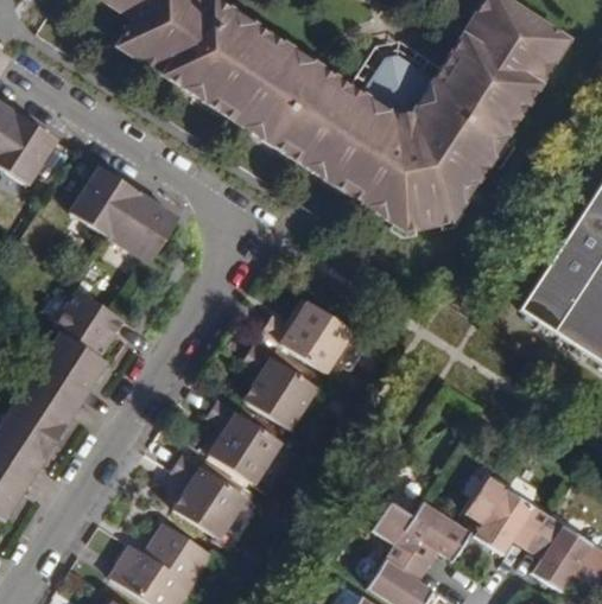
[(107,0),(138,20),(151,0),(107,0)]
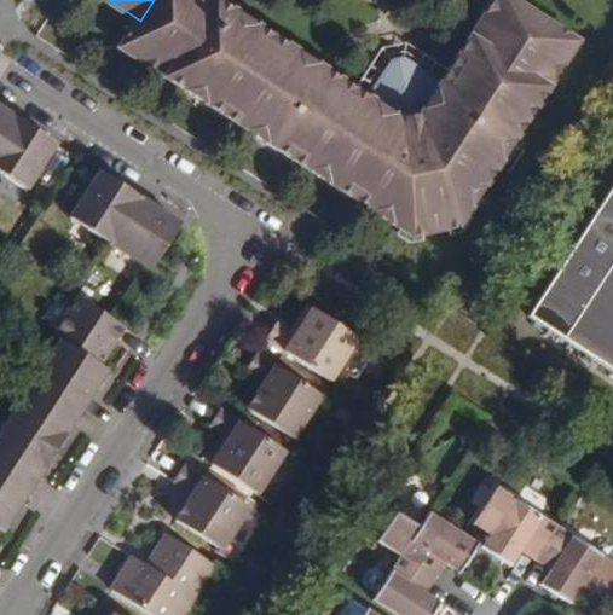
[(375,92),(233,0),(154,0),(140,21),(123,46),(405,230),(464,222),(584,38),(526,0),(497,0),(446,79),(409,54),(398,57),(375,92)]
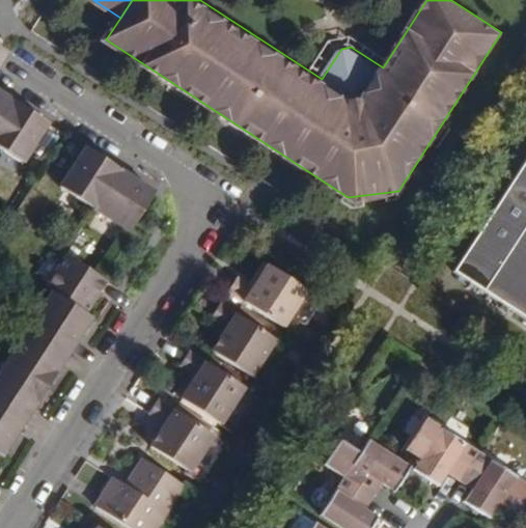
[(0,145),(26,163),(52,122),(37,113),(34,116),(28,112),(30,108),(3,90),(1,95),(0,94),(0,145)]
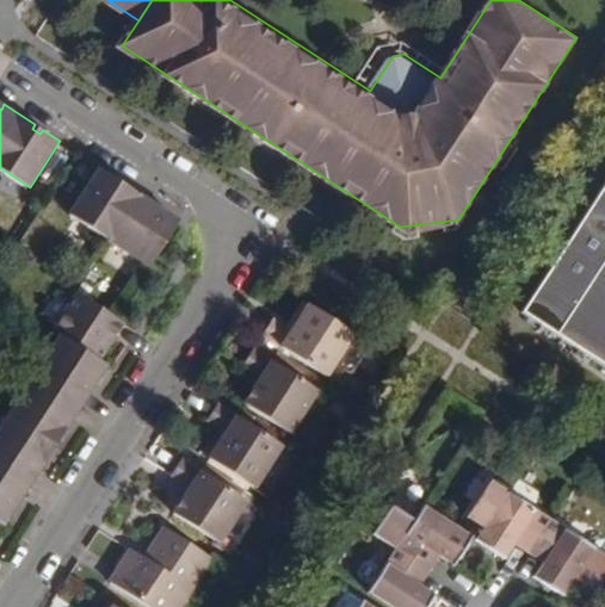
[(35,124),(32,129),(39,134),(43,130),(35,124)]
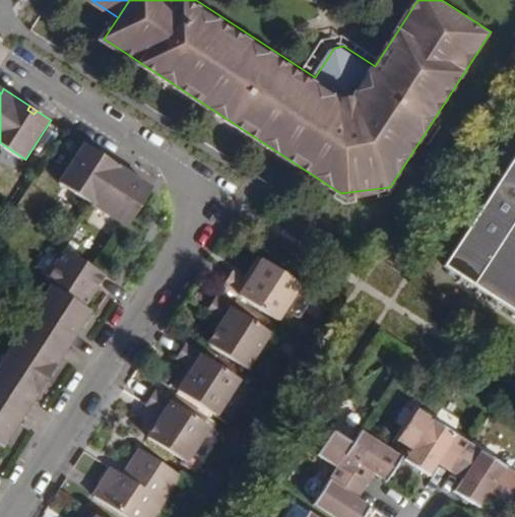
[(100,151),(86,143),(62,183),(130,227),(155,188),(142,179),(139,182),(132,178),(134,174),(106,155),(104,159),(98,155),(100,151)]
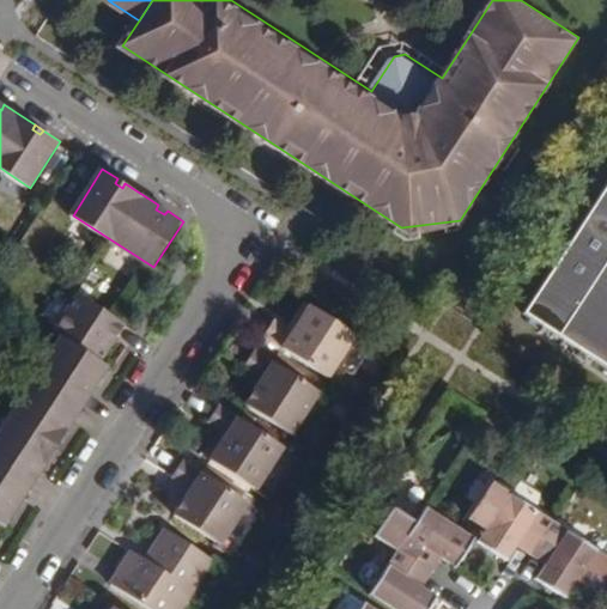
[(125,183),(117,178),(115,183),(122,188),(125,183)]
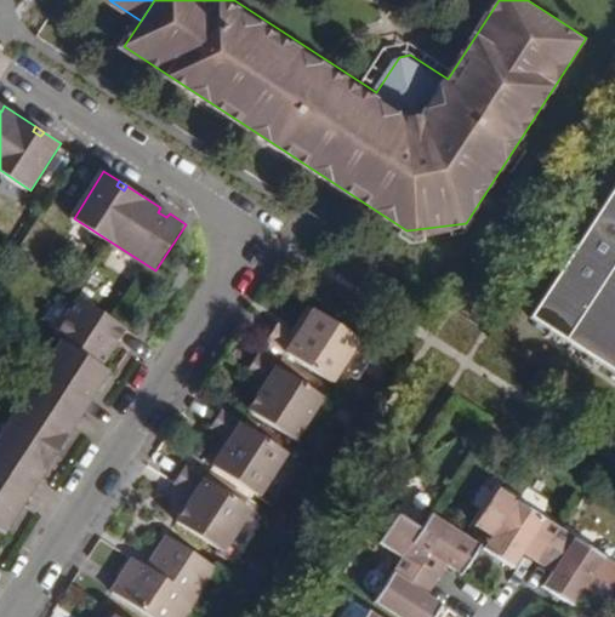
[(614,188),(529,320),(562,341),(593,360),(614,373),(614,188)]
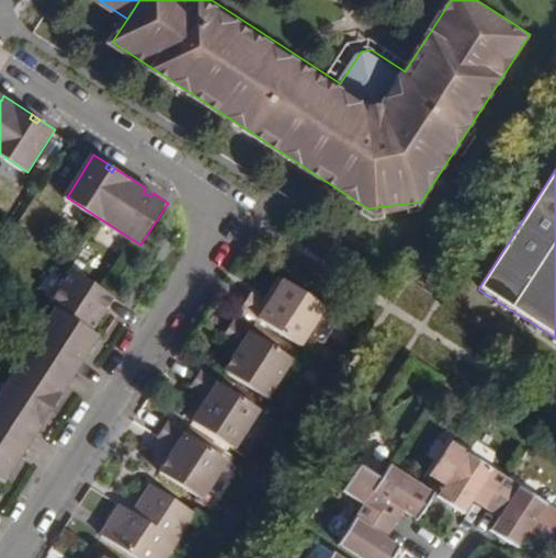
[(154,193),(145,188),(143,192),(150,196),(154,193)]
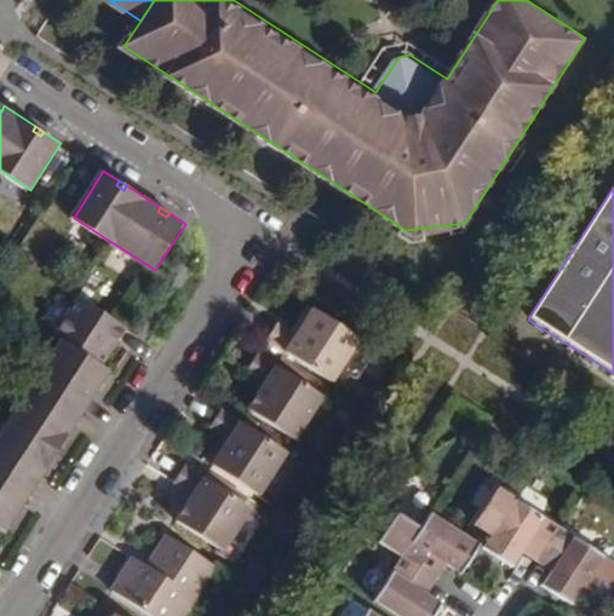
[(133,326),(85,294),(59,333),(68,338),(0,442),(0,528),(1,527),(7,531),(19,513),(13,510),(18,502),(24,506),(46,472),(40,470),(46,461),(51,465),(72,432),(67,429),(72,421),(76,425),(99,391),(93,387),(98,379),(104,383),(114,368),(108,364),(116,351),(112,347),(118,338),(122,341),(133,326)]
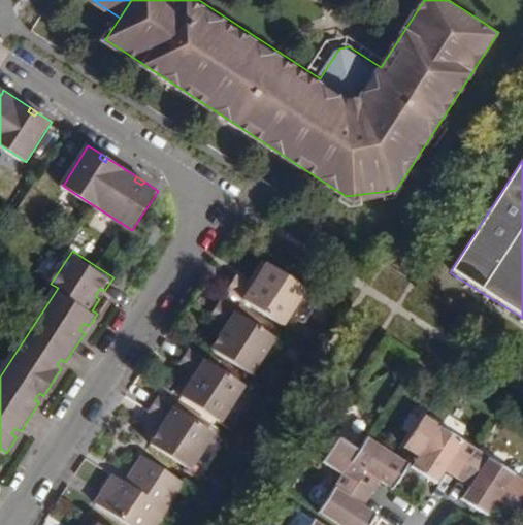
[(250,285),(254,288),(269,263),(265,260),(250,285)]
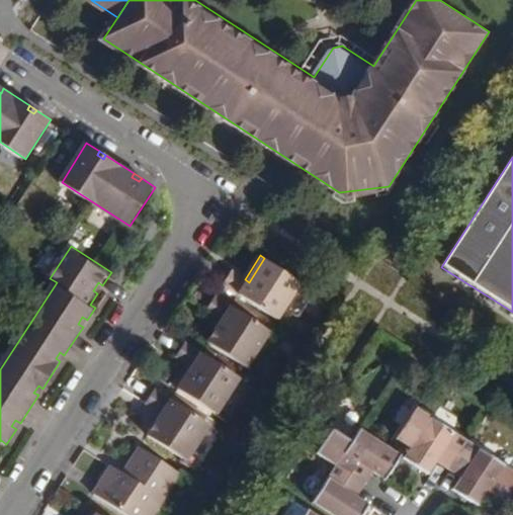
[(303,282),(264,258),(249,282),(245,279),(234,272),(226,285),(279,320),(303,282)]
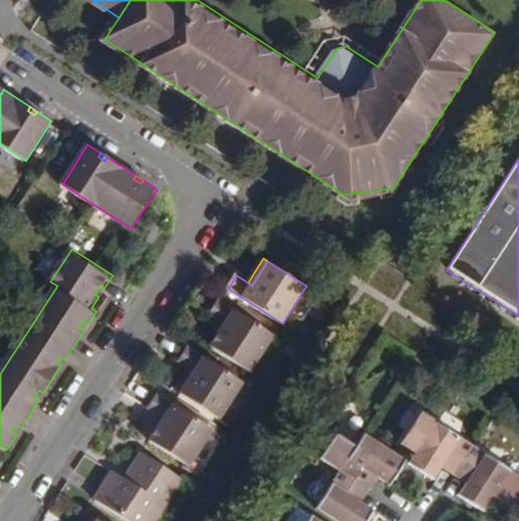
[(99,286),(94,294),(98,297),(103,289),(99,286)]
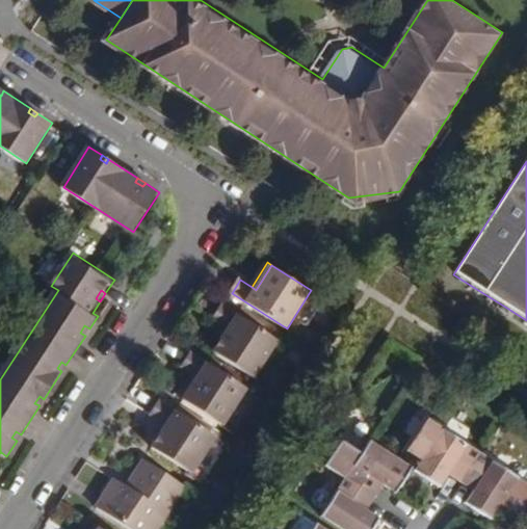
[(280,339),(225,303),(215,317),(227,324),(232,327),(226,337),(217,351),(256,376),(280,339)]
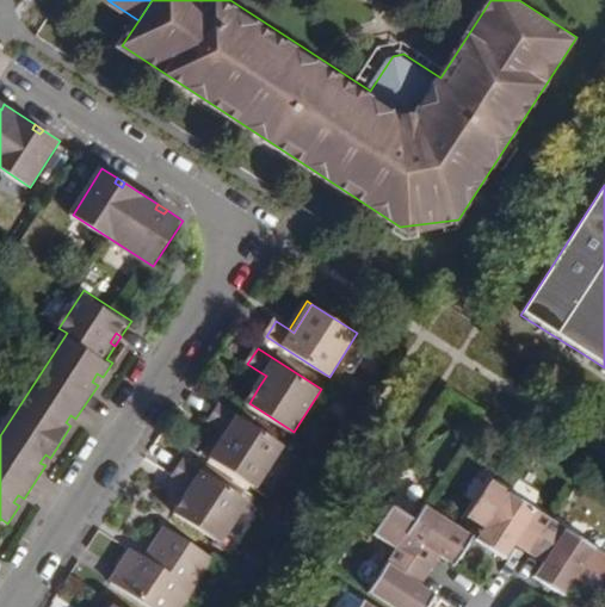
[(259,386),(266,376),(260,372),(253,382),(259,386)]
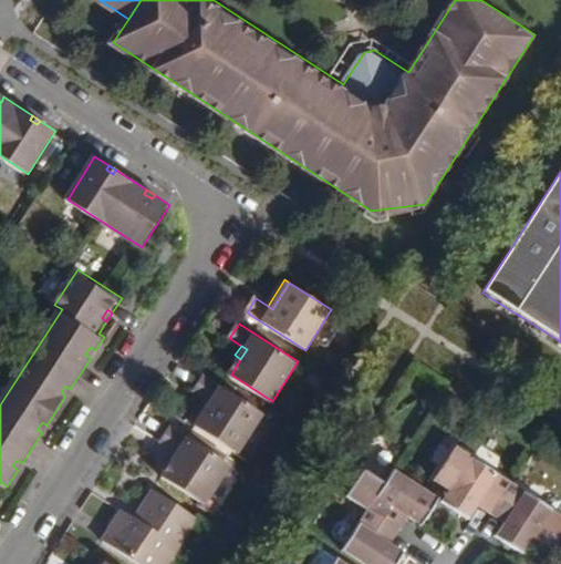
[(85,355),(91,358),(95,350),(90,347),(85,355)]
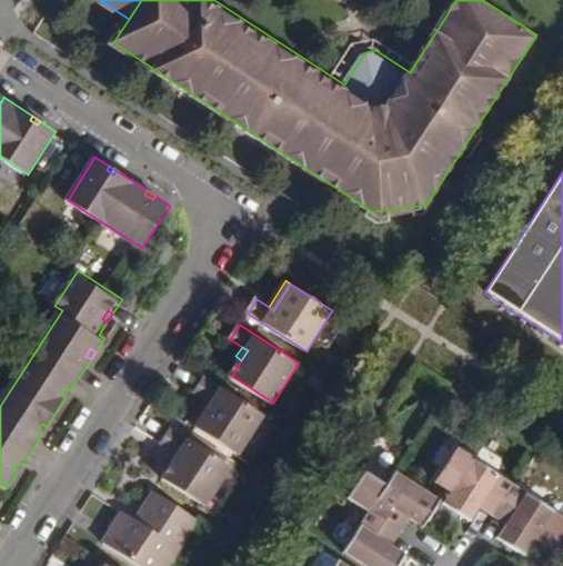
[(265,413),(208,375),(198,390),(210,397),(215,400),(199,426),(241,453),(265,413)]
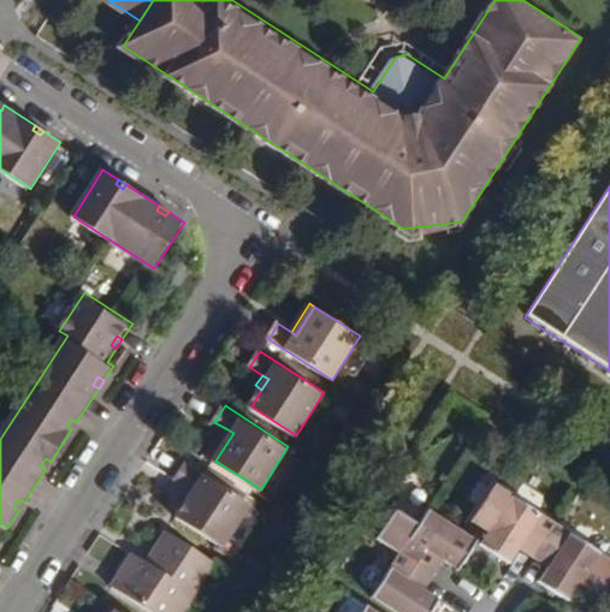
[(227,429),(209,457),(215,461),(234,433),(227,429)]
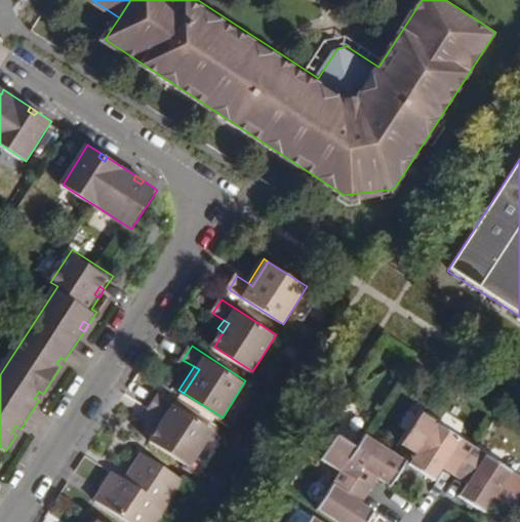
[(34,398),(39,400),(43,394),(39,391),(34,398)]
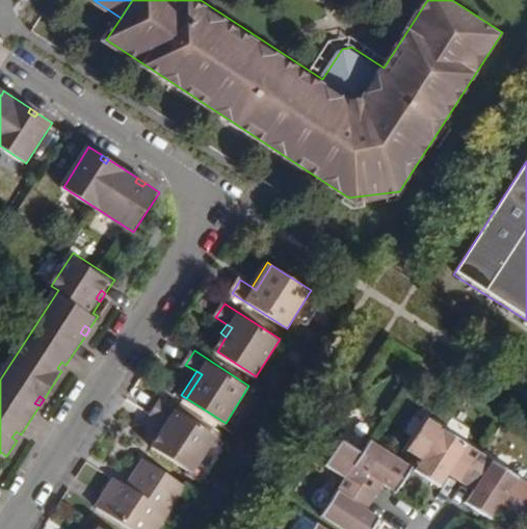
[(219,433),(164,399),(154,413),(164,419),(169,422),(163,431),(154,446),(194,471),(219,433)]
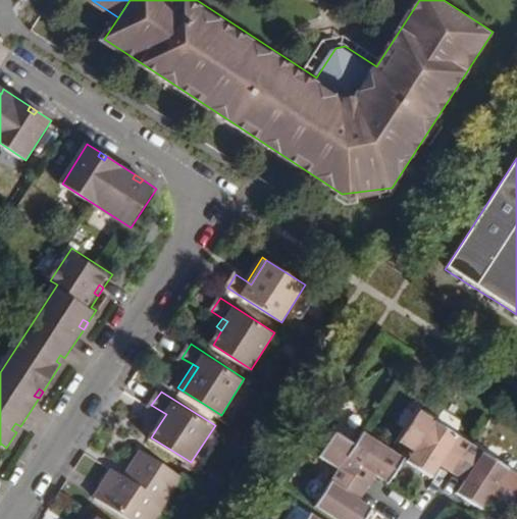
[(454,471),(472,442),(437,418),(422,409),(409,428),(402,439),(417,449),(410,460),(433,475),(441,462),(454,471)]
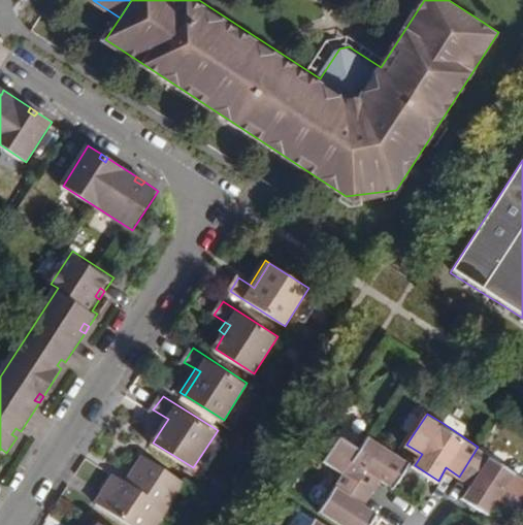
[(163,416),(158,425),(162,428),(168,419),(163,416)]
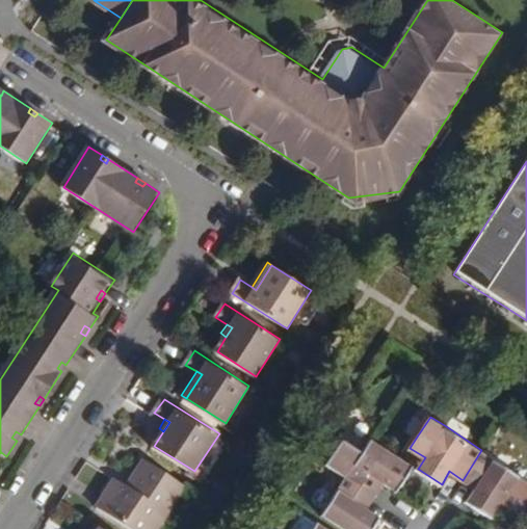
[(16,431),(11,438),(17,441),(21,434),(16,431)]
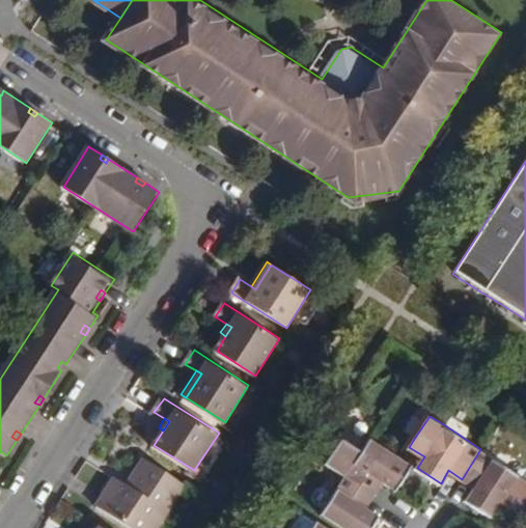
[(327,463),(347,475),(376,494),(384,480),(397,490),(413,465),(371,438),(362,451),(342,439),(327,463)]
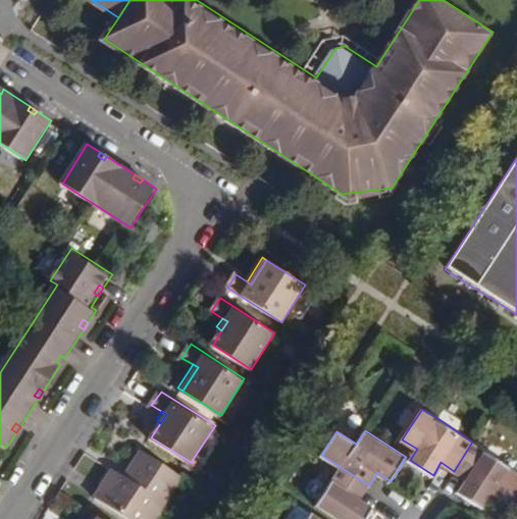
[(472,442),(454,471),(466,478),(459,491),(483,507),(492,494),(511,505),(516,496),(516,461),(514,461),(510,467),(472,442)]
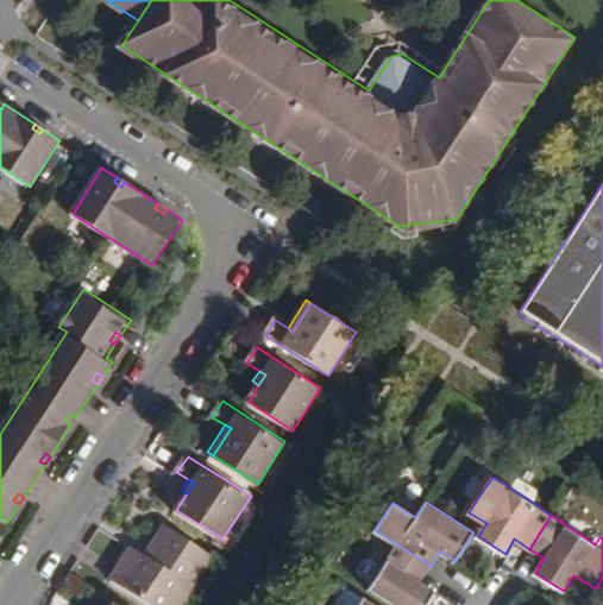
[(212,554),(167,524),(154,544),(157,547),(151,555),(136,544),(114,579),(156,604),(161,604),(168,593),(182,602),(212,554)]
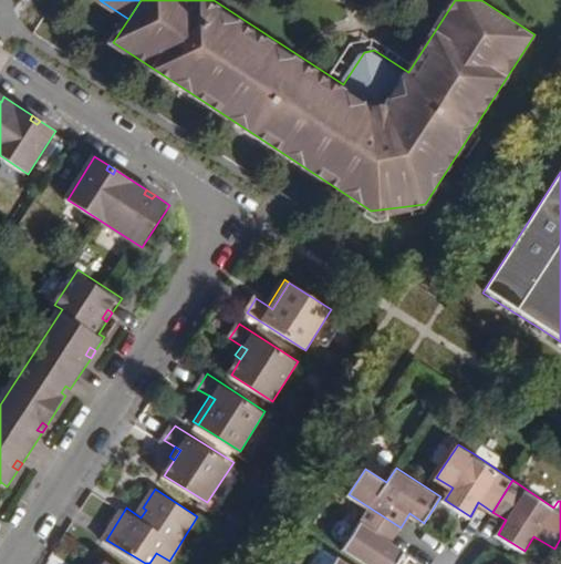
[(401,527),(370,508),(345,545),(373,563),(396,563),(406,550),(393,541),(401,527)]
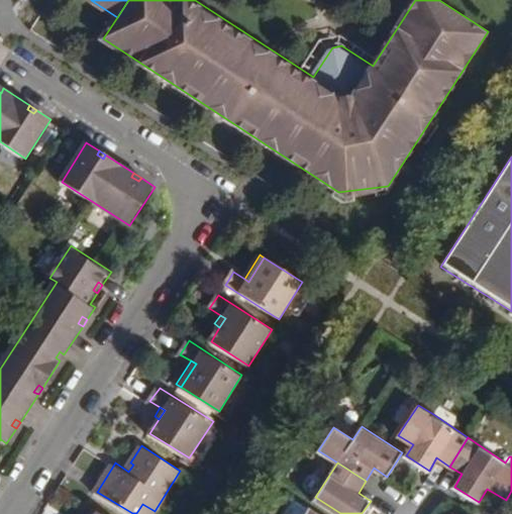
[(136,513),(151,513),(155,511),(142,504),(136,513)]
